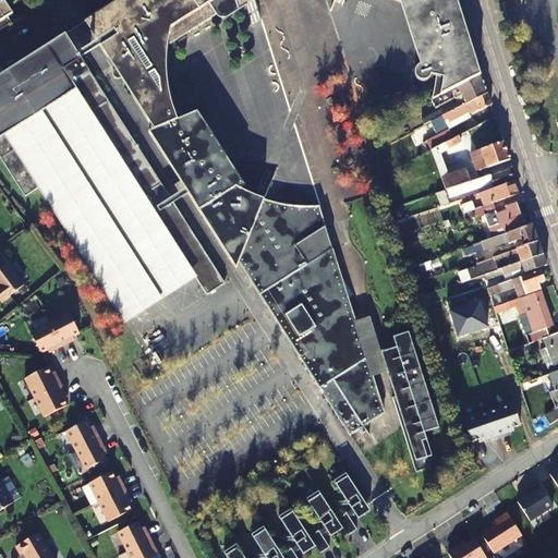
[(0,28),(13,21),(9,14),(4,8),(10,4),(7,0),(1,0),(0,1),(0,28)]
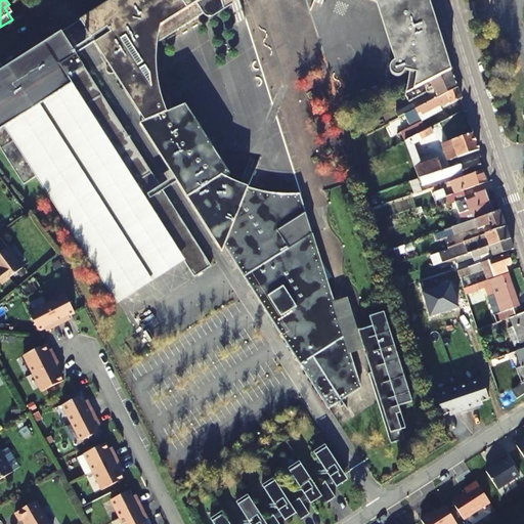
[(98,49),(102,48),(111,61),(107,64),(106,67),(106,70),(108,72),(111,73),(112,73),(114,72),(144,121),(154,135),(173,123),(168,111),(161,90),(158,63),(159,42),(203,14),(206,14),(207,16),(212,16),(238,0),(367,0),(377,3),(399,12),(402,18),(408,39),(409,47),(410,55),(410,63),(409,72),(405,94),(451,71),(444,44),(441,45),(427,0),(101,0),(104,4),(80,19),(91,37),(94,42),(98,49)]
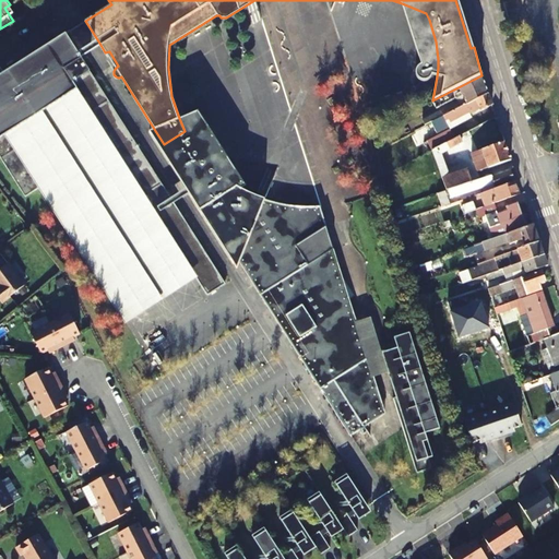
[(426,13),(402,3),(421,67),(426,67),(430,69),(432,73),(432,76),(437,76),(438,68),(438,59),(437,50),(436,42),(429,20),(426,13)]
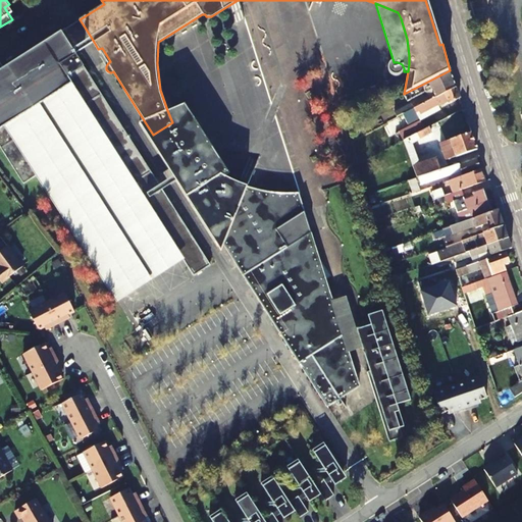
[(9,4),(4,7),(8,13),(13,10),(9,4)]
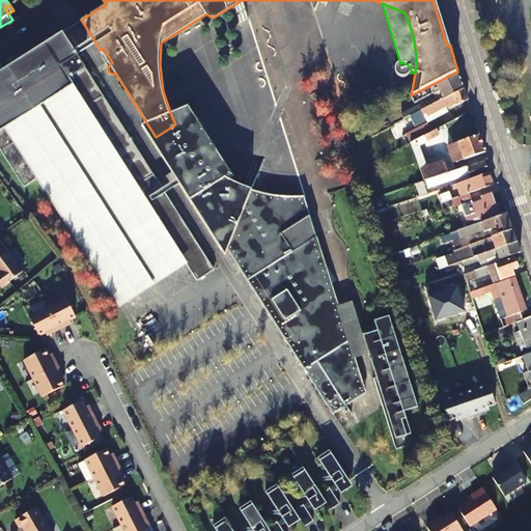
[(0,71),(16,60),(15,58),(23,53),(24,56),(62,31),(63,31),(55,18),(0,52),(0,71)]
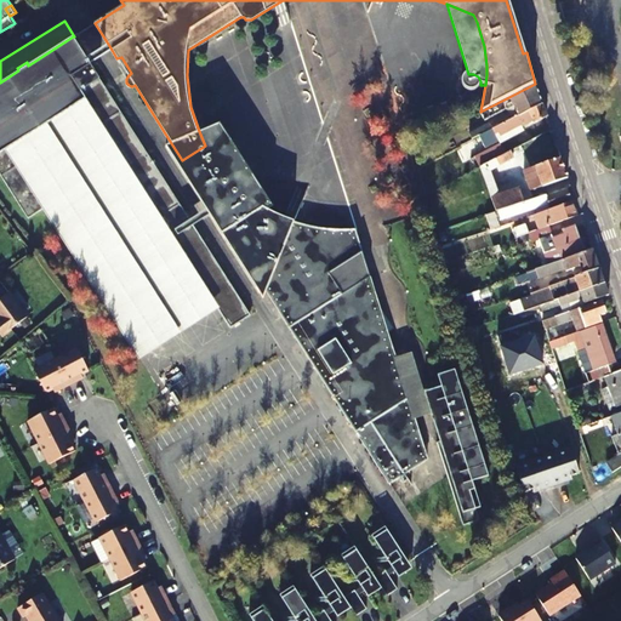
[(86,57),(73,36),(28,66),(18,70),(0,83),(0,103),(57,67),(66,79),(90,63),(86,57)]
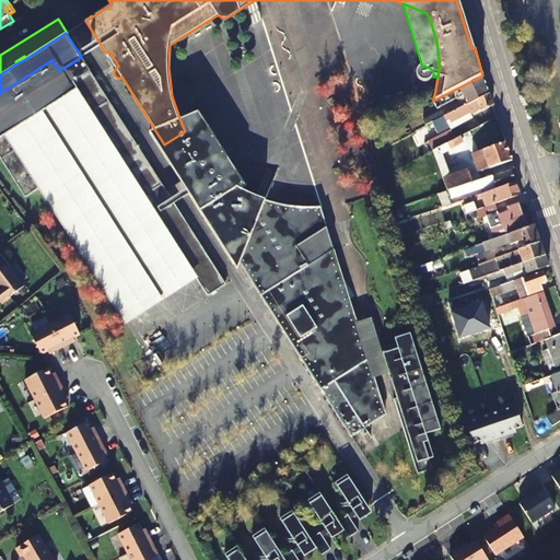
[(101,45),(97,39),(78,51),(81,57),(101,45)]
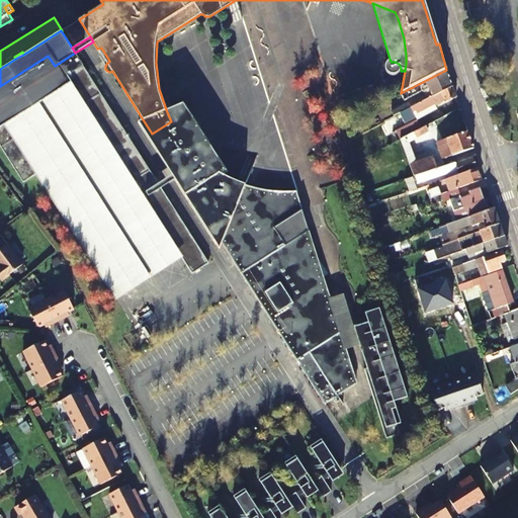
[(157,184),(75,53),(55,66),(48,56),(0,86),(0,145),(22,181),(35,173),(103,281),(108,278),(116,290),(173,255),(165,242),(170,240),(191,273),(207,263),(160,187),(157,184)]
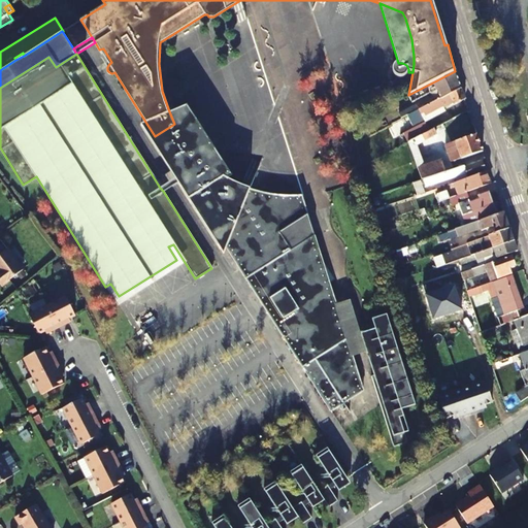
[(404,76),(407,74),(408,72),(408,69),(406,65),(402,63),(398,63),(396,64),(394,67),(393,69),(394,73),(397,76),(399,77),(401,77),(404,76)]
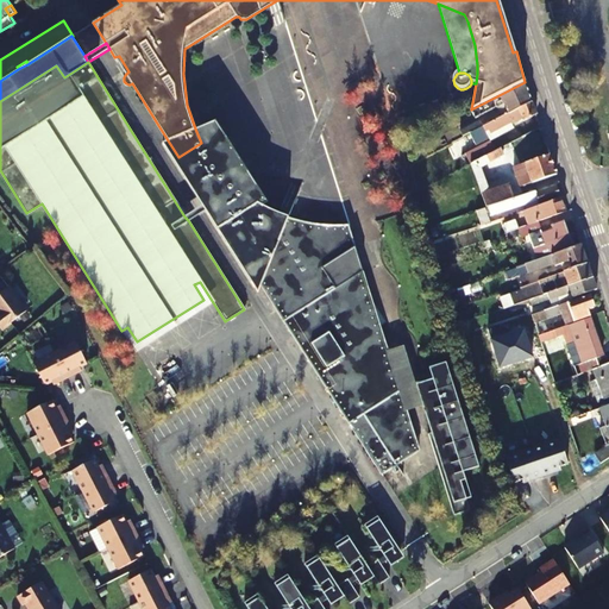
[(497,107),(502,117),(532,101),(525,82),(471,110),(476,119),(497,107)]
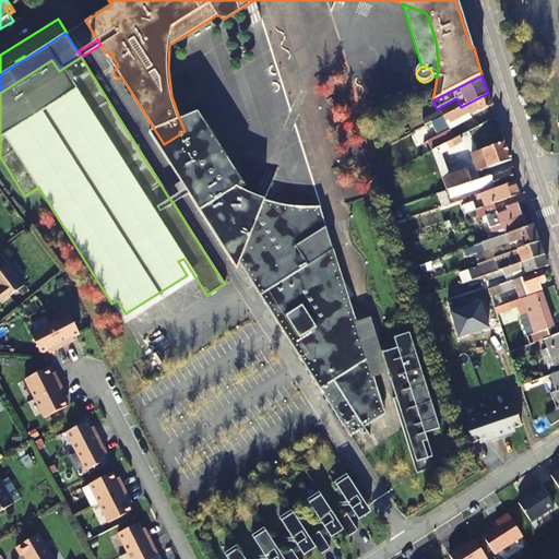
[(443,117),(447,122),(449,121),(451,126),(479,110),(480,111),(492,106),(488,93),(461,107),(447,115),(443,117)]
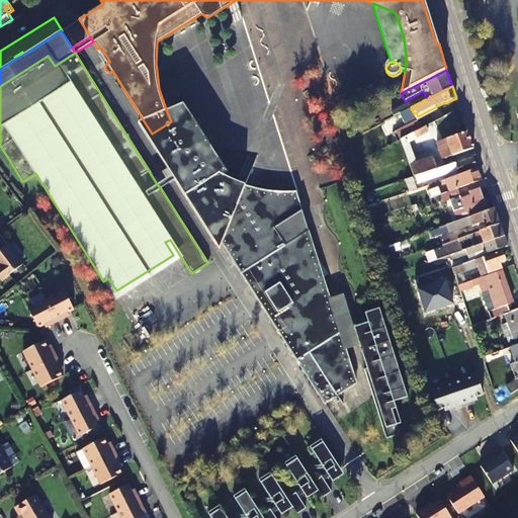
[(455,100),(439,108),(443,117),(460,108),(455,100)]
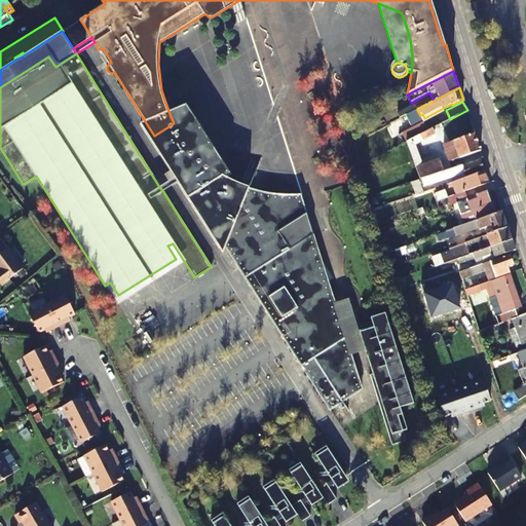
[(418,103),(398,113),(400,118),(408,114),(417,110),(420,108),(418,103)]
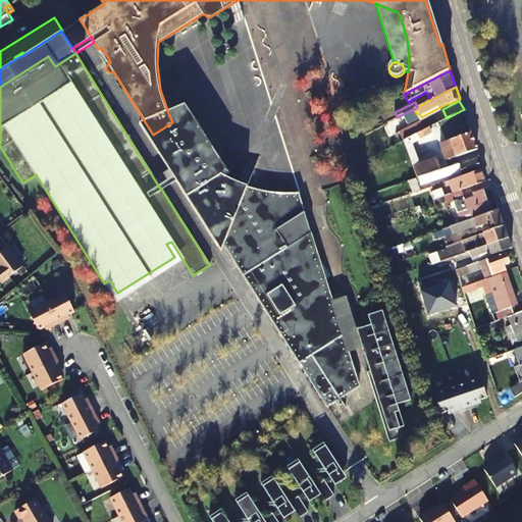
[(229,172),(186,103),(167,110),(172,122),(153,135),(173,168),(190,194),(221,173),(225,175),(229,172)]
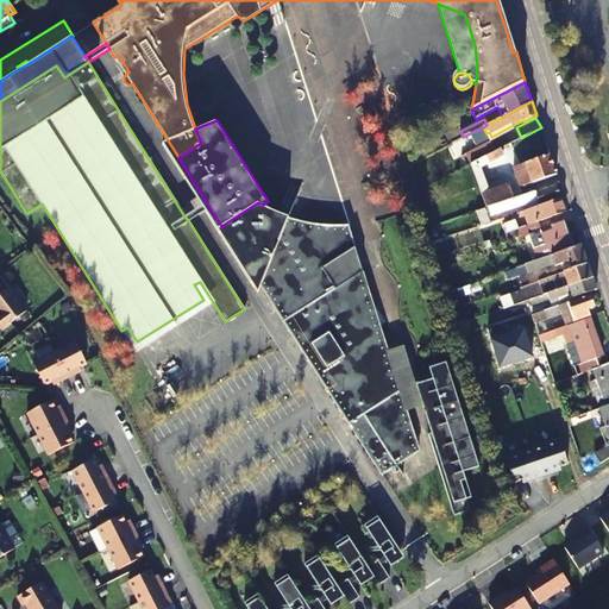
[(488,138),(487,133),(483,127),(472,132),(478,143),(488,138)]
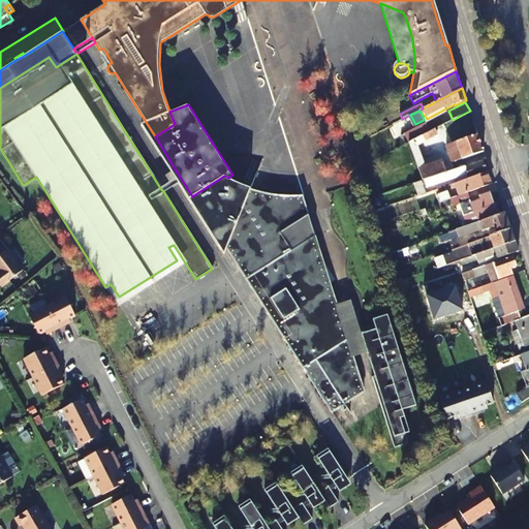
[(453,120),(448,111),(424,124),(428,133),(446,123),(453,120)]
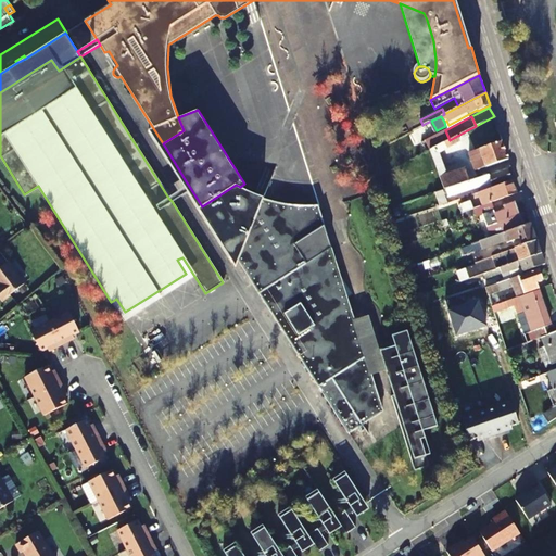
[(153,128),(148,129),(171,166),(184,188),(187,192),(234,266),(236,261),(202,206),(185,179),(163,143),(153,128)]
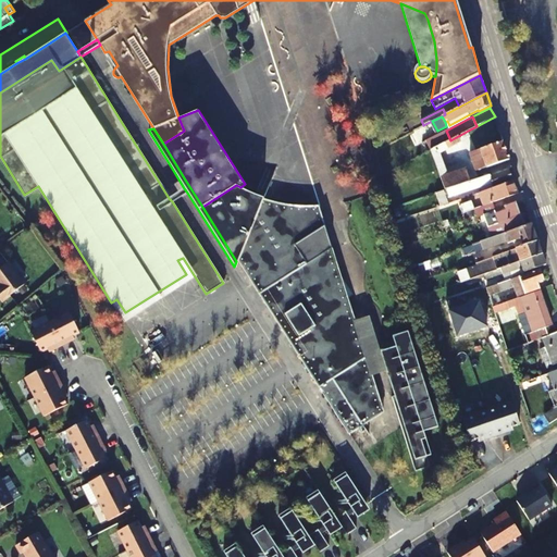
[(498,128),(486,133),(489,138),(500,134),(498,128)]
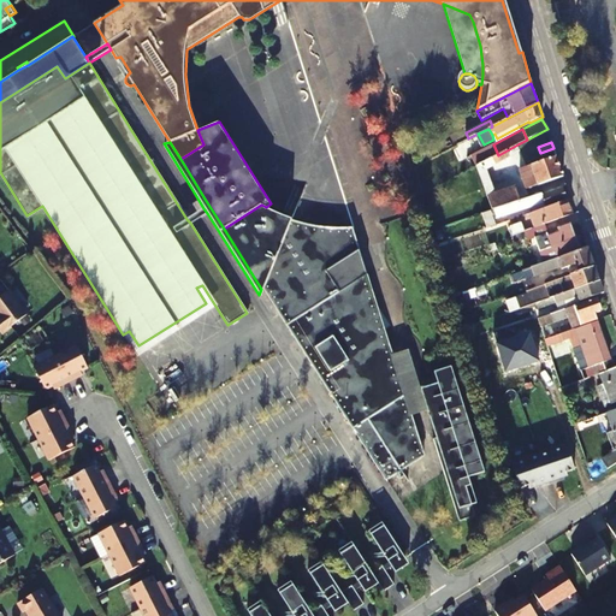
[(514,164),(517,171),(513,172),(515,178),(523,176),(528,188),(538,185),(538,188),(563,178),(556,157),(554,148),(540,153),(543,161),(532,165),(527,157),(525,150),(520,143),(498,155),(481,164),(477,166),(492,211),(504,207),(520,201),(516,189),(501,194),(499,191),(493,194),(485,170),(502,161),(502,159),(509,155),(511,158),(514,164)]
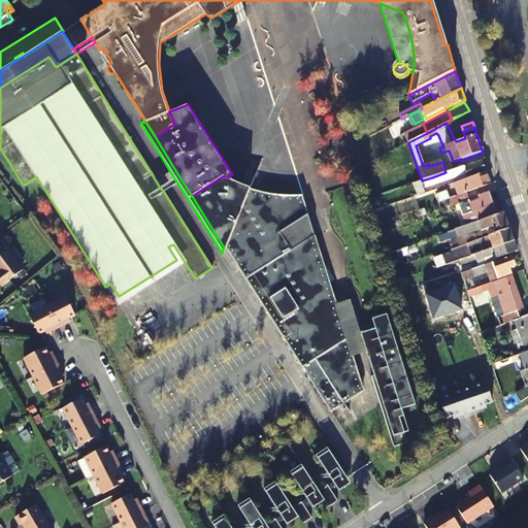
[(456,183),(457,182),(467,178),(487,171),(483,160),(446,172),(432,177),(422,180),(425,189),(455,177),(456,183)]
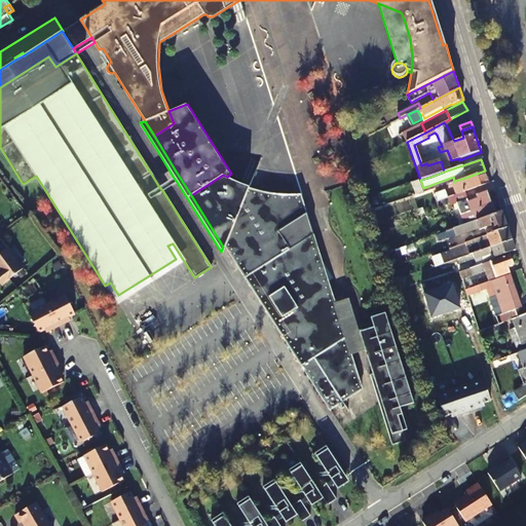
[(454,182),(451,183),(455,195),(465,192),(489,183),(485,171),(465,178),(455,181),(454,182)]
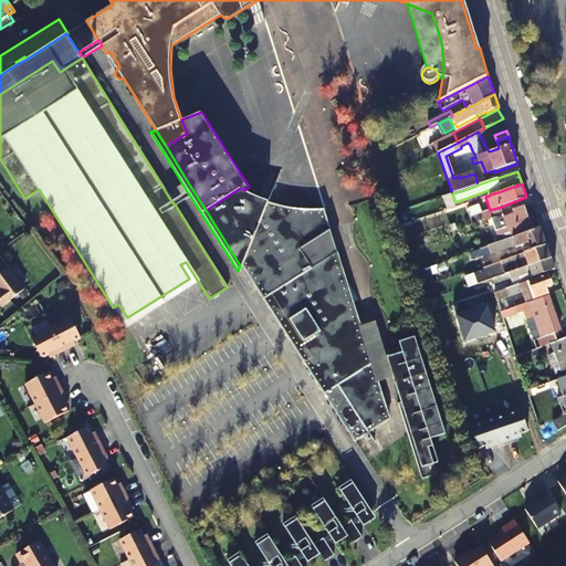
[(240,265),(323,391),(356,442),(391,419),(325,211),(324,209),(313,209),(300,208),(286,206),(273,203),(262,199),(252,195),(244,190),(240,188),(206,210),(240,265)]
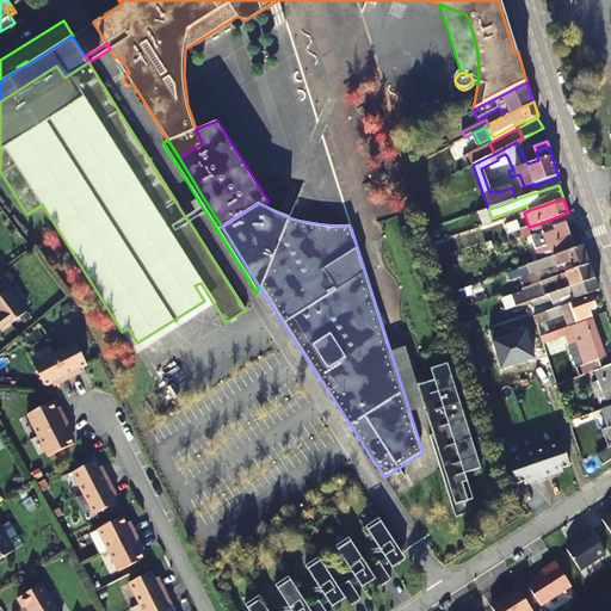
[(205,211),(202,207),(185,217),(189,221),(205,211)]
